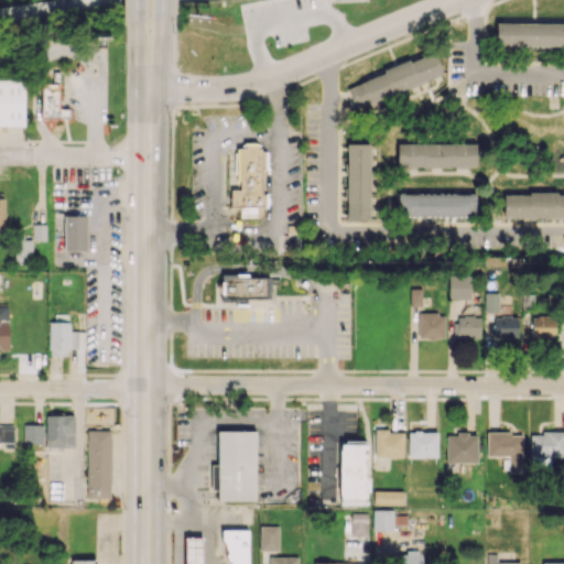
[(563,22),(495,22),(495,45),(563,45),(563,22)]
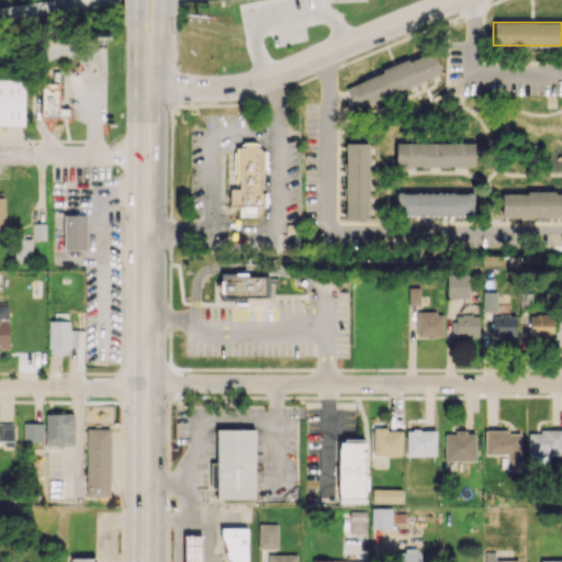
[(440,76),(433,53),(344,85),(351,108),(440,76)]
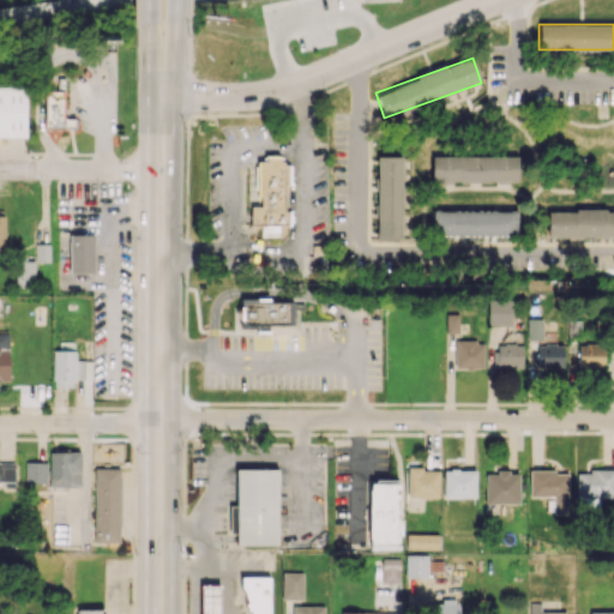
[(0,95),(0,136),(26,137),(26,88),(0,88),(0,95)]
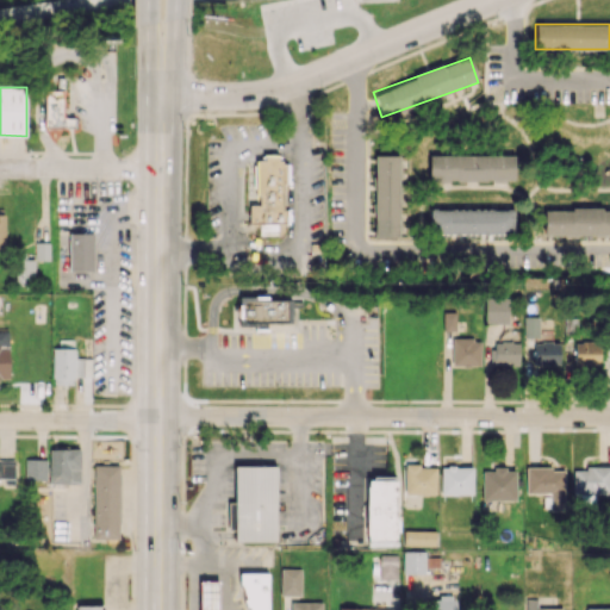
[(44,126),(75,126),(75,118),(63,117),(64,91),(44,91),(44,126)]
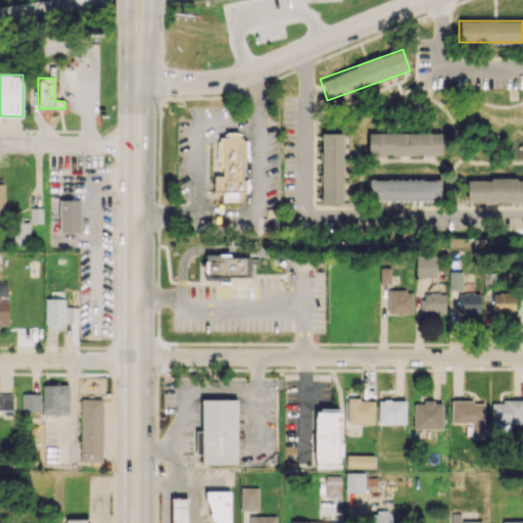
[(219,137),(220,176),(214,176),(214,192),(223,192),(223,201),(243,201),(243,138),(238,138),(238,133),(227,133),(227,137),(219,137)]
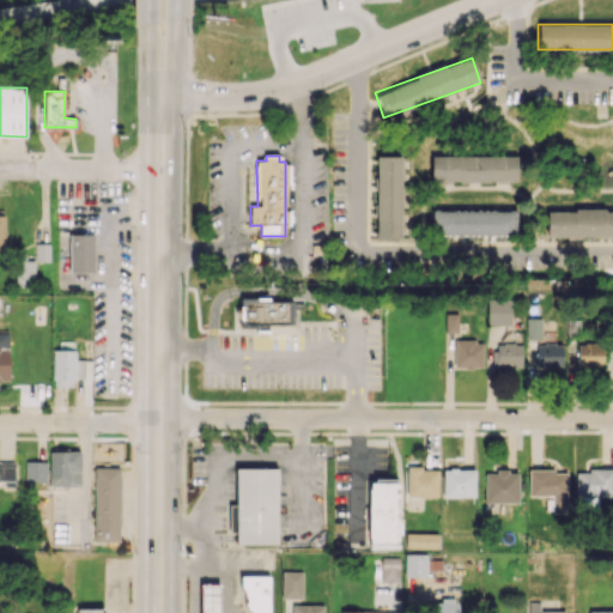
[(376,237),(400,237),(401,156),(377,156),(376,237)]
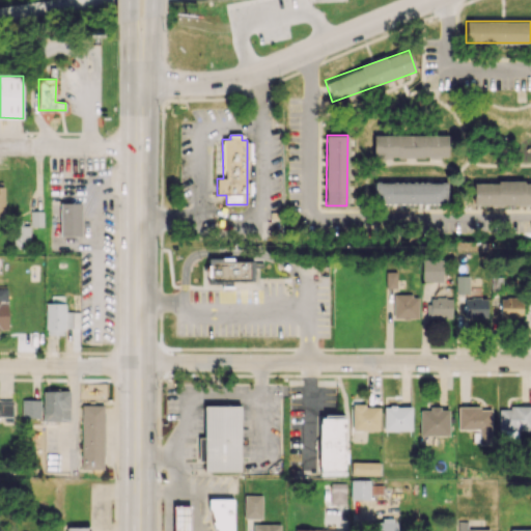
[(373,157),(447,158),(447,136),(373,135),(373,157)]
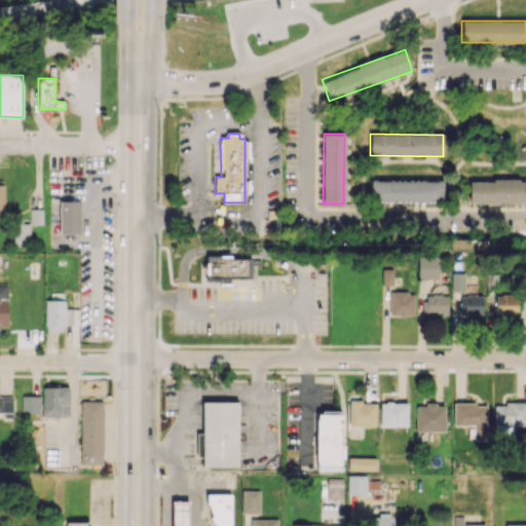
[(470,203),(525,201),(525,179),(468,181),(470,203)]
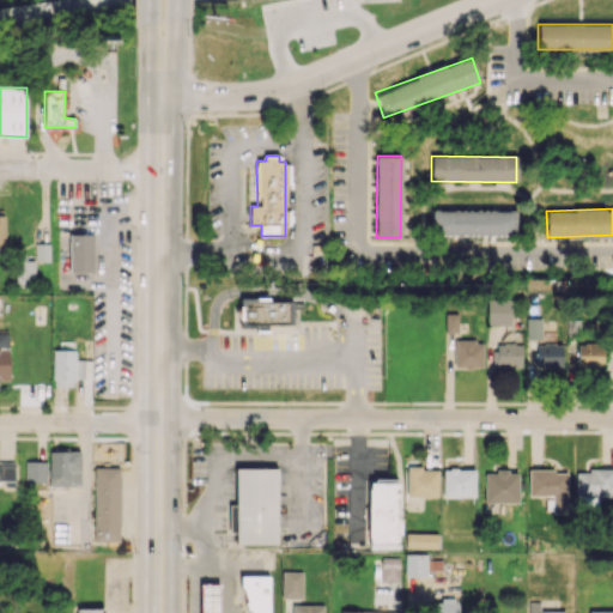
[(516,210),(431,211),(431,235),(516,235),(516,210)]
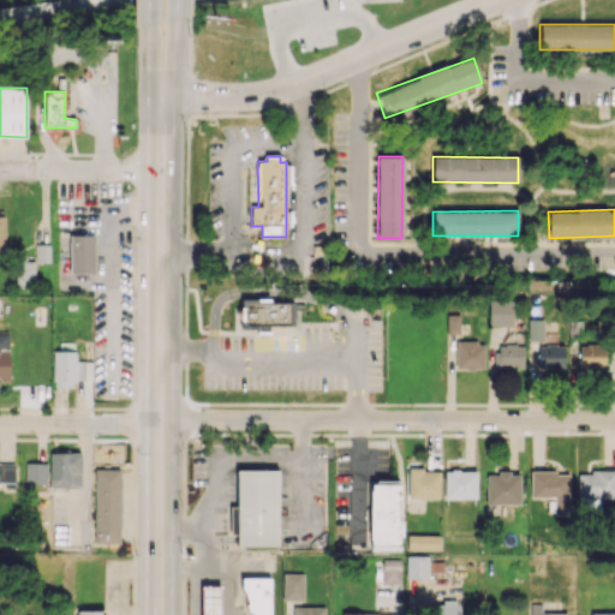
[(94,234),(70,234),(70,273),(94,273),(94,234)]
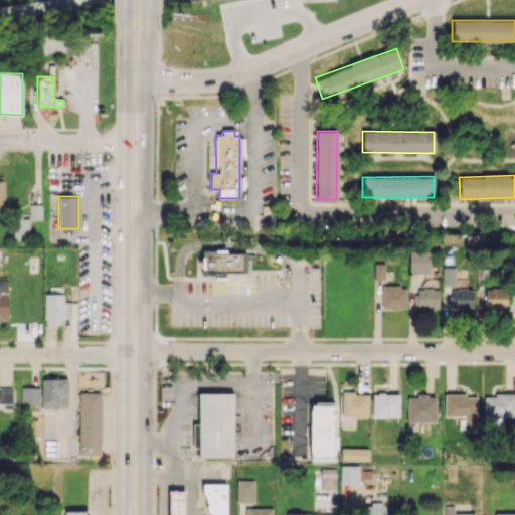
[(41,219),(41,204),(30,204),(30,219),(41,219)]
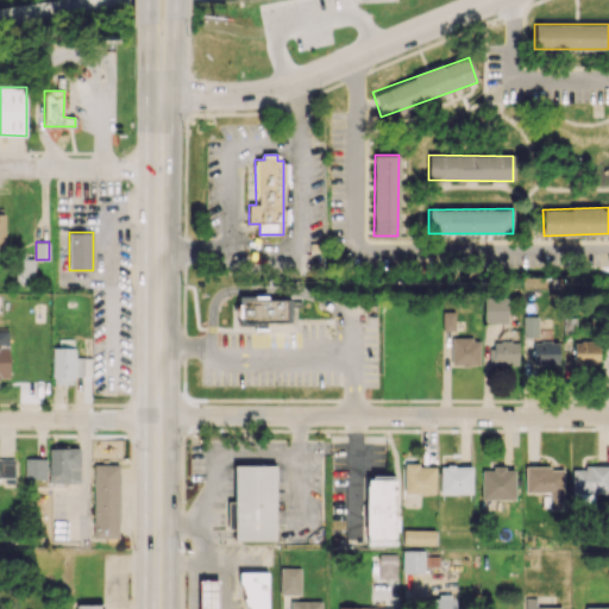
[(35,259),(13,258),(12,284),(33,284),(35,259)]
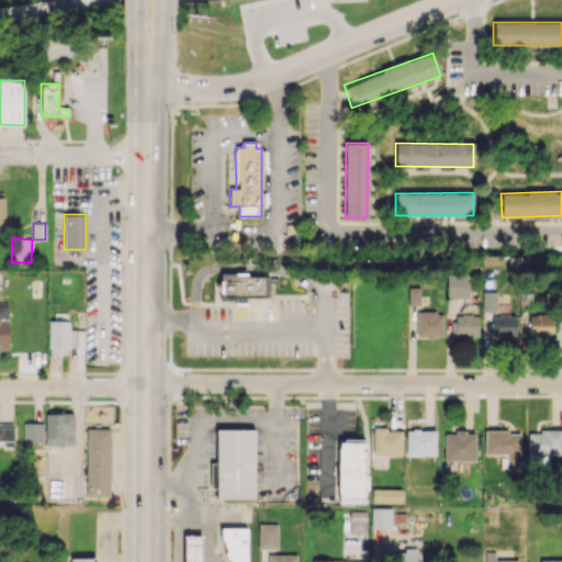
[(220,272),(218,301),(245,301),(245,295),(267,295),(267,281),(279,281),(279,277),(247,276),(247,272),(220,272)]
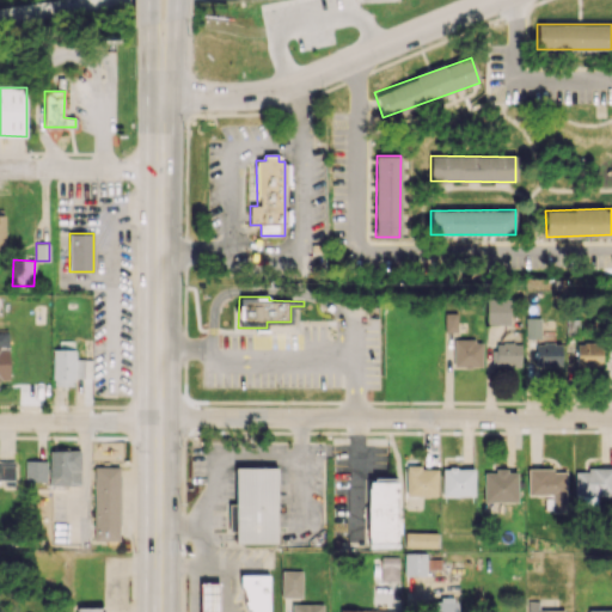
[(509,325),(510,299),(487,298),(487,324),(509,325)]
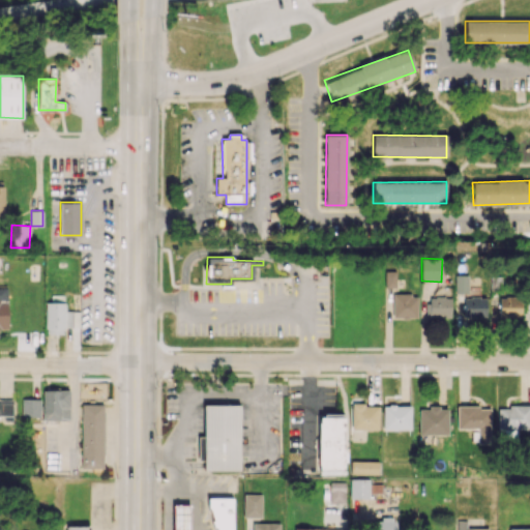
[(395,288),(396,271),(385,270),(385,287),(395,288)]
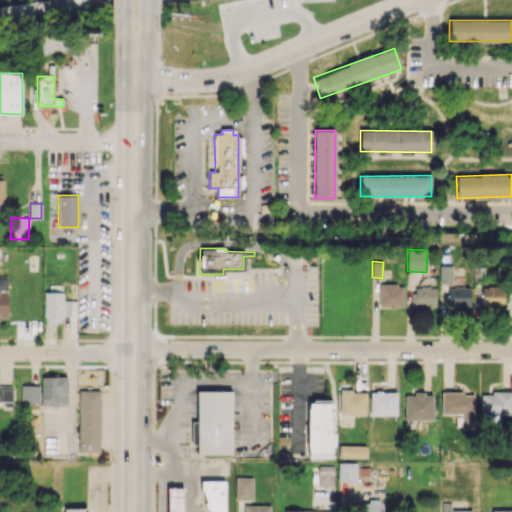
[(439,282),(452,282),(452,266),(439,266),(439,282)]
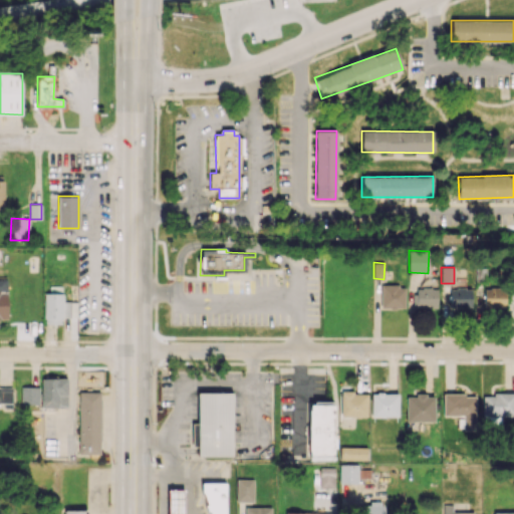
[(380,285),(381,308),(405,308),(405,285),(380,285)]
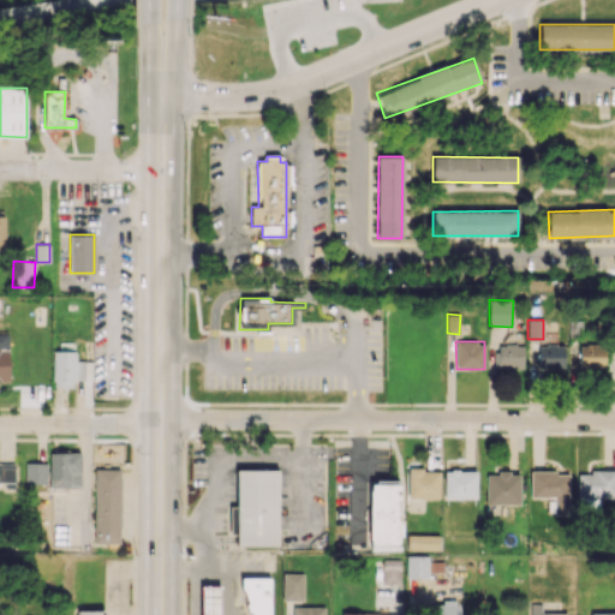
[(604,368),(604,344),(579,345),(580,368),(604,368)]
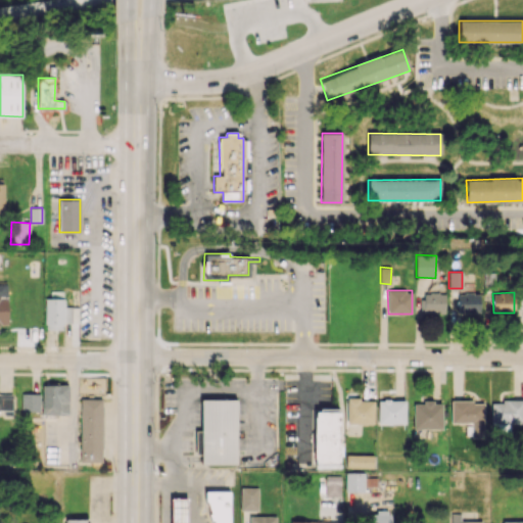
[(445,293),(424,293),(423,313),(444,313),(445,293)]
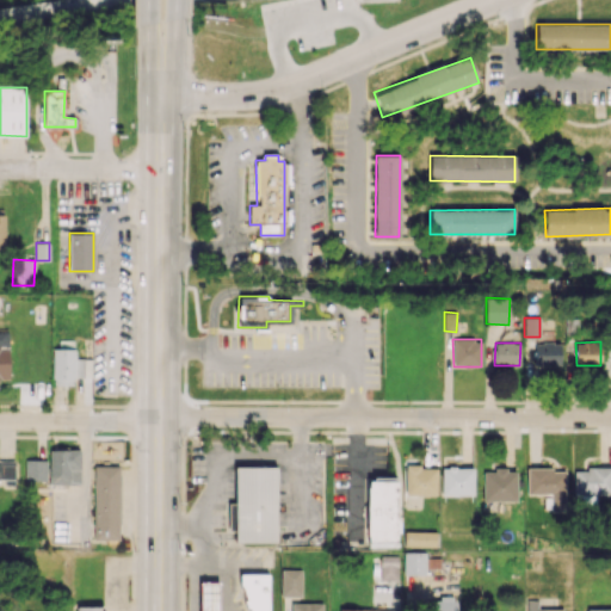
[(560,343),(535,343),(535,368),(561,366),(560,343)]
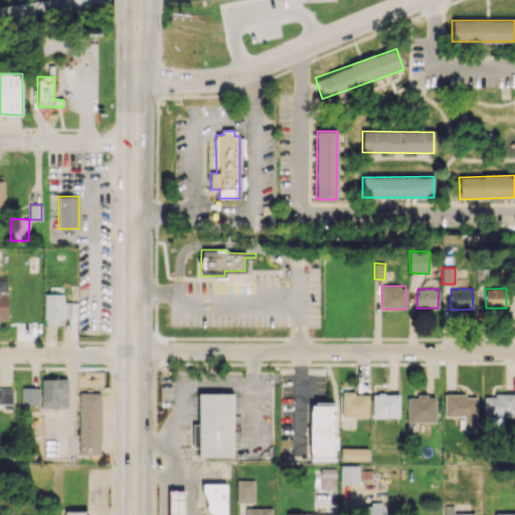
[(77,302),(63,302),(63,294),(44,294),(44,324),(60,324),(60,318),(77,317),(77,302)]
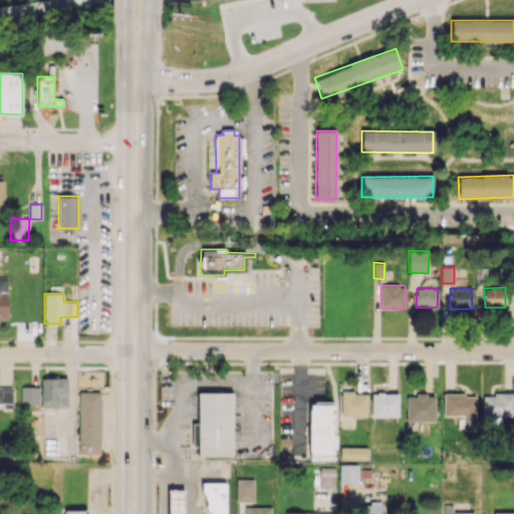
[(67,377),(41,378),(41,408),(67,408),(67,377)]
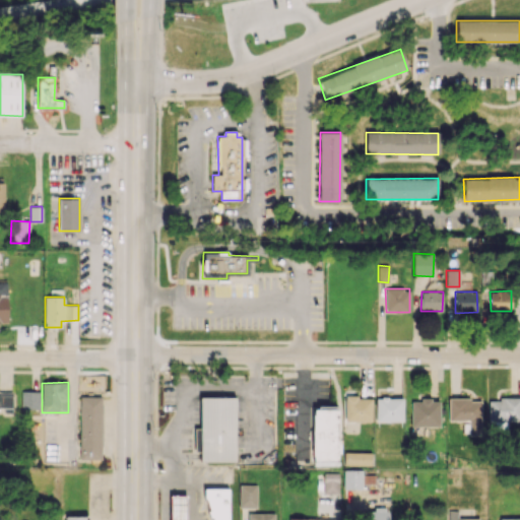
[(40,391),(21,391),(21,408),(40,409),(40,391)]
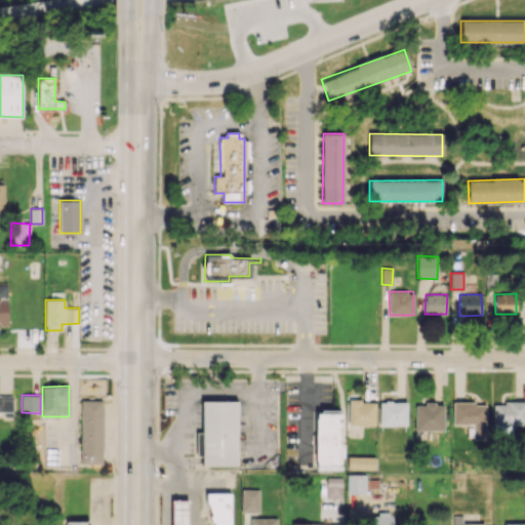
[(0,398),(0,401),(0,411),(12,412),(12,398),(0,398)]
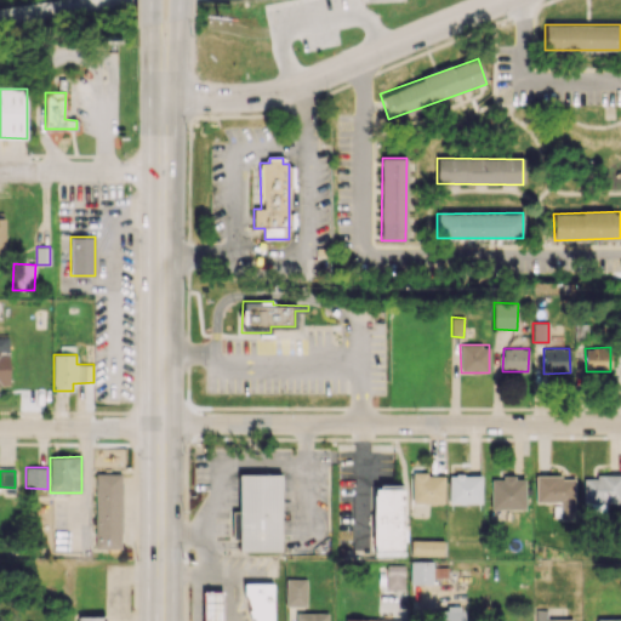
[(95,548),(120,548),(121,473),(96,473),(95,548)]
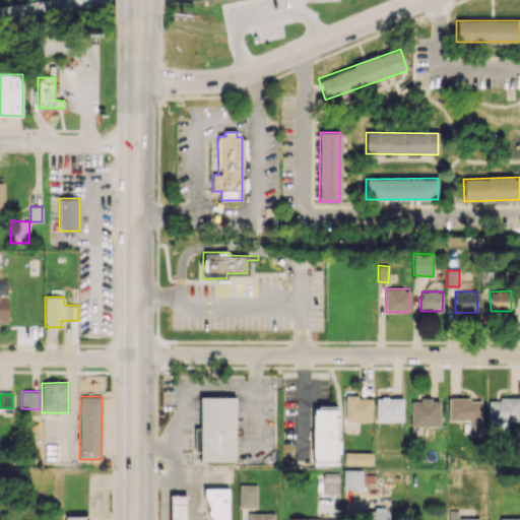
[(235,461),(236,397),(200,396),(199,461),(235,461)]
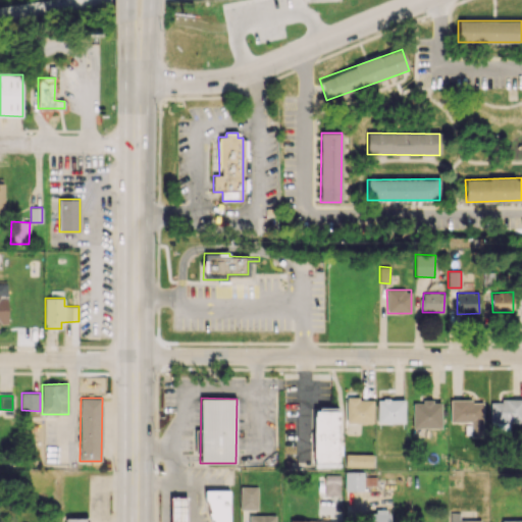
[(373,399),(347,399),(347,423),(373,423),(373,399)]
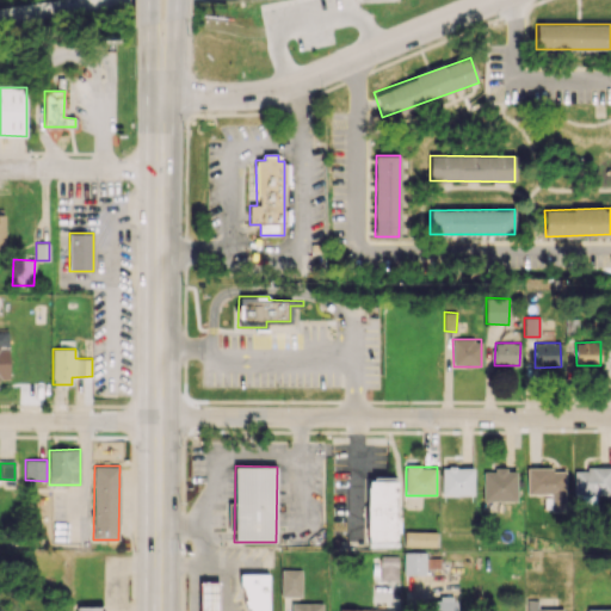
[(442,495),(474,495),(473,467),(442,468),(442,495)]
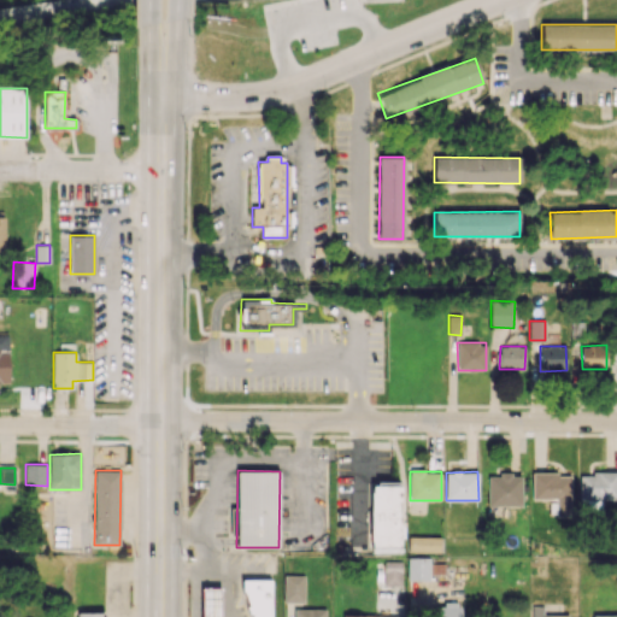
[(616,499),(616,472),(581,474),(581,511),(601,511),(601,500),(616,499)]
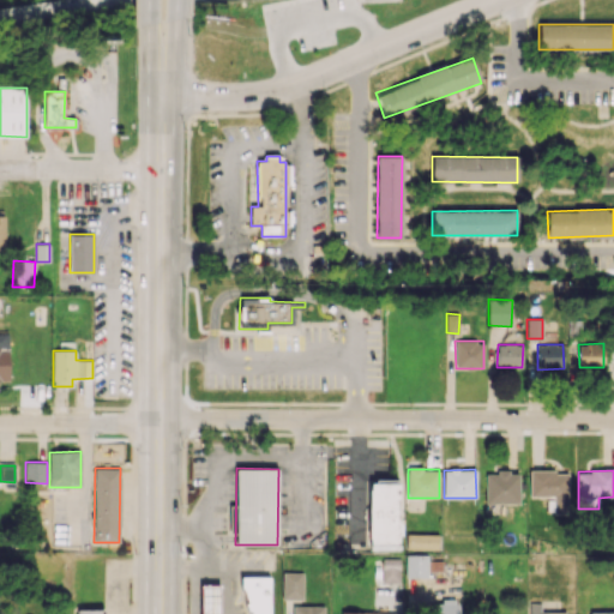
[(530,497),(553,497),(553,513),(569,513),(567,471),(529,471),(530,497)]
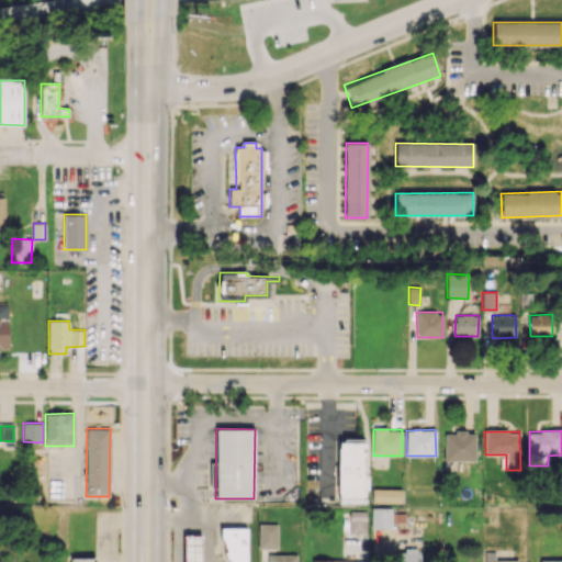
[(444,461),(474,461),(475,433),(445,433),(444,461)]
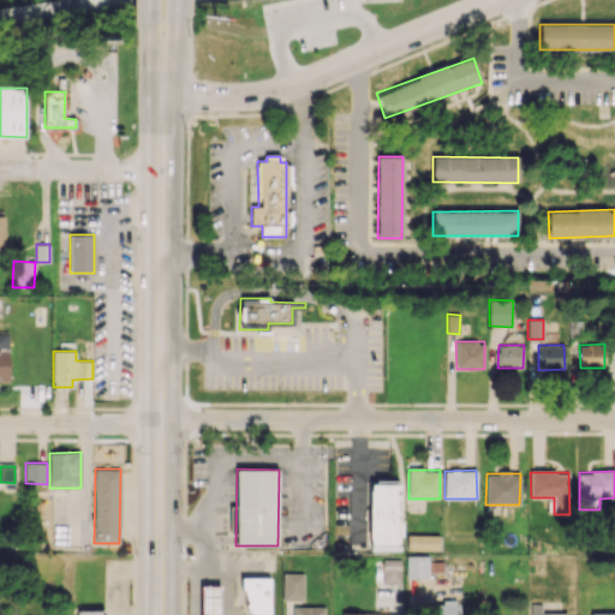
[(399,481),(370,481),(369,544),(402,544),(402,524),(399,524),(399,481)]
